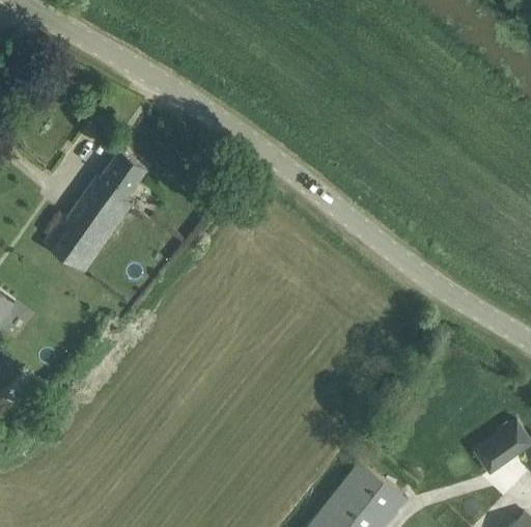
[(119,150),(99,181),(95,178),(66,219),(62,217),(42,246),(50,251),(83,275),(134,203),(127,198),(146,170),(119,150)]
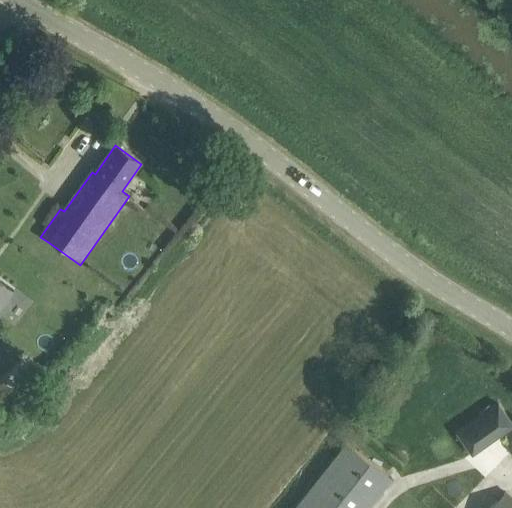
[(0,304),(8,293),(0,287),(0,304)]
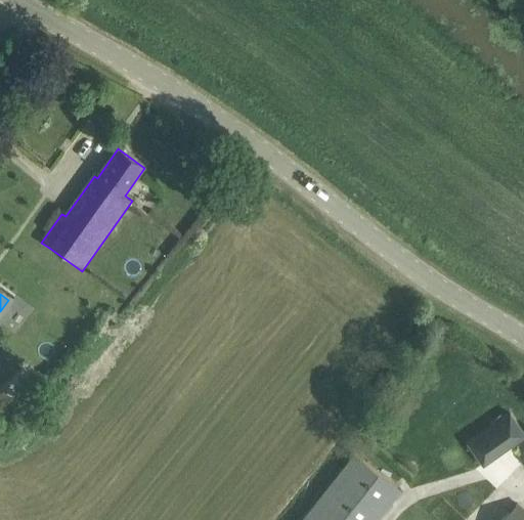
[(523,436),(510,416),(467,446),(482,469),(523,439),(523,436)]
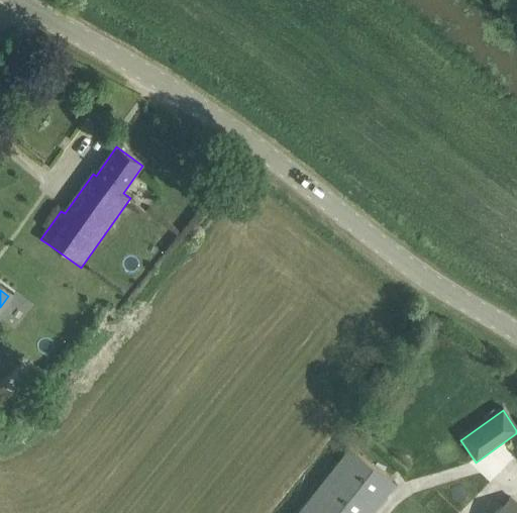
[(374,512),(396,487),(350,450),(300,512),(374,512)]
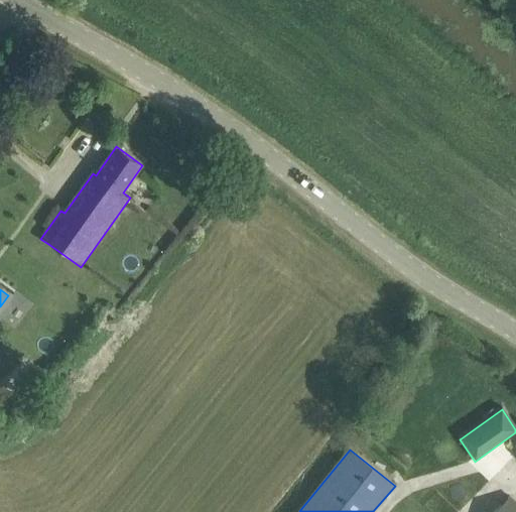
[(515,511),(515,505),(509,499),(496,511),(515,511)]
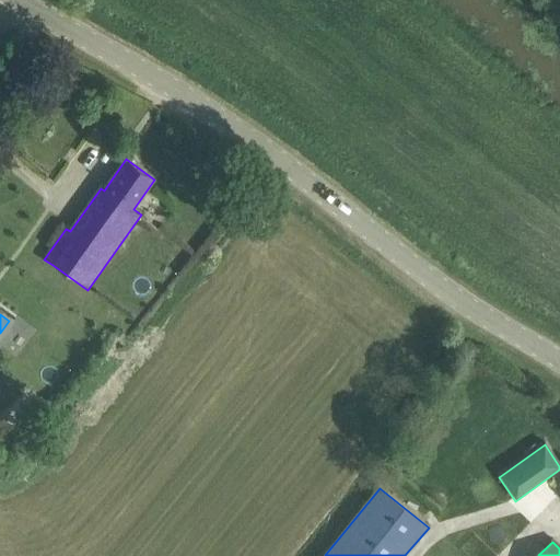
All buildings are outlined.
